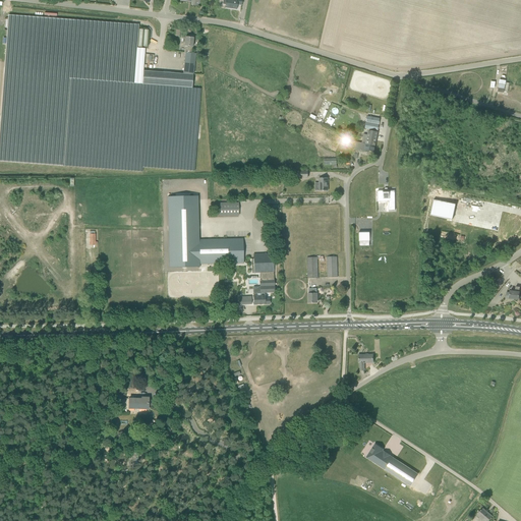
[(226,0),(225,7),(231,8),(236,9),(237,4),(241,5),(241,0),(226,0)]
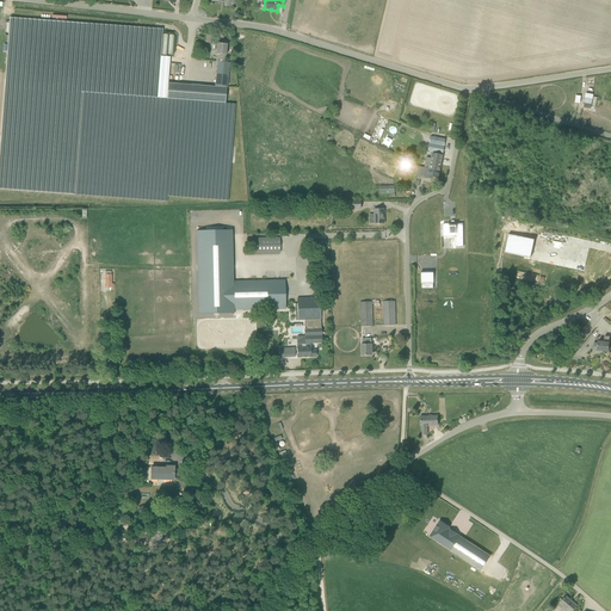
[(217,62),(215,86),(176,84),(168,82),(171,57),(161,56),(162,30),(155,29),(10,18),(5,81),(1,141),(0,149),(0,189),(167,202),(167,197),(202,199),(228,201),(230,164),(232,158),(235,104),(226,104),(227,87),(228,76),(228,74),(229,63),(224,62),(218,62),(217,62)]
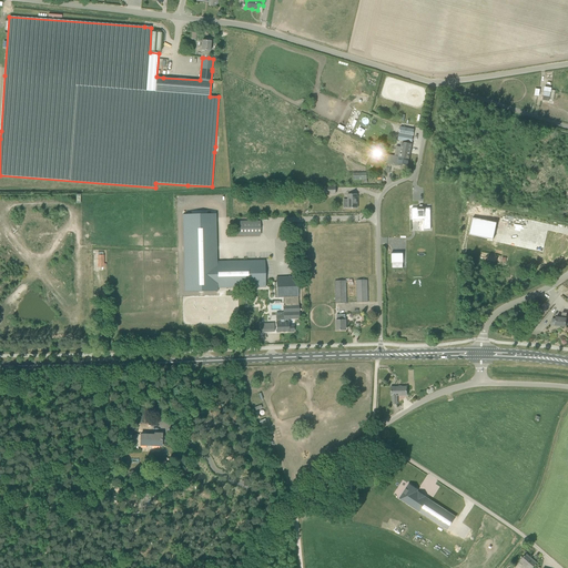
[(204,50),(203,58),(209,58),(210,51),(211,41),(202,40),(201,50),(204,50)]
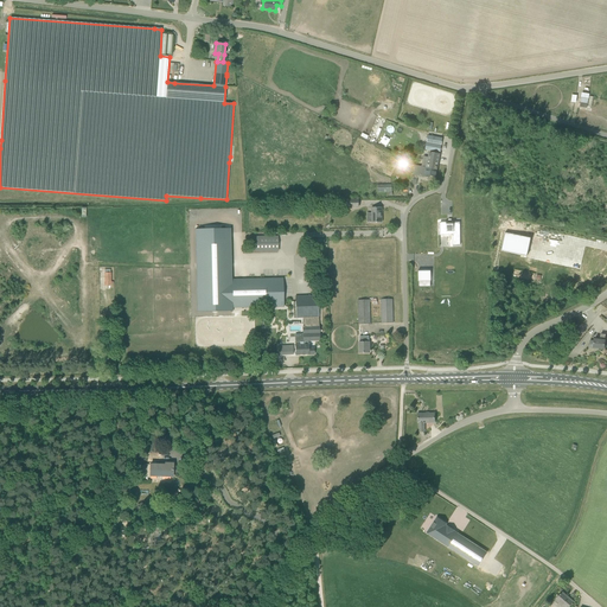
[(442,138),(428,135),(426,149),(440,153),(442,138)]
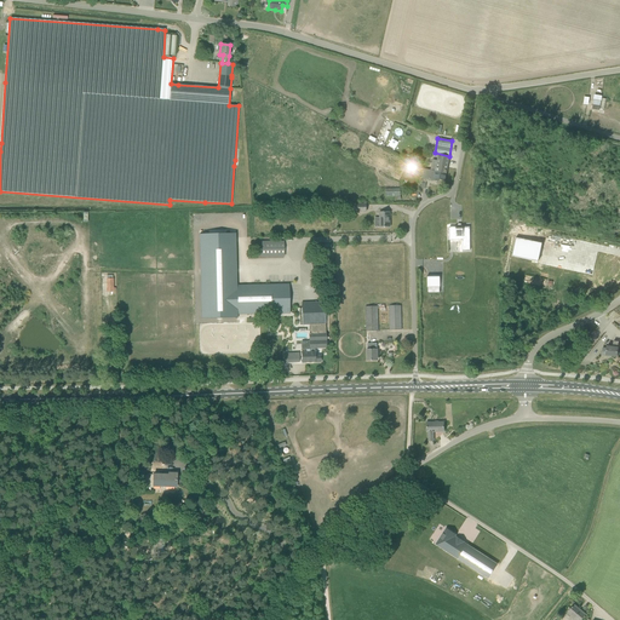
[(446,173),(447,167),(449,158),(438,156),(438,161),(434,160),(432,171),(436,171),(436,172),(446,173)]
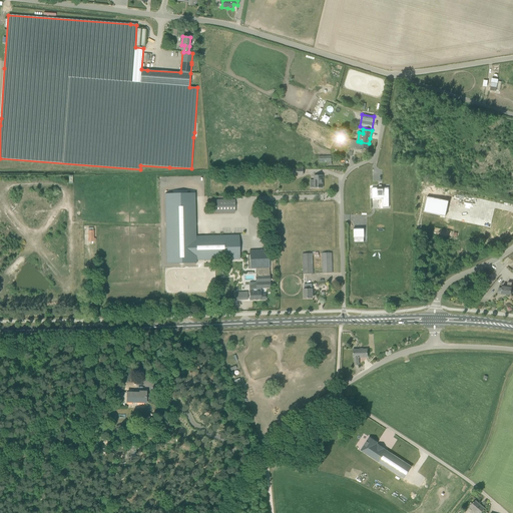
[(361,141),(358,141),(354,140),(352,148),(360,149),(360,147),(368,149),(369,143),(361,142),(361,141)]
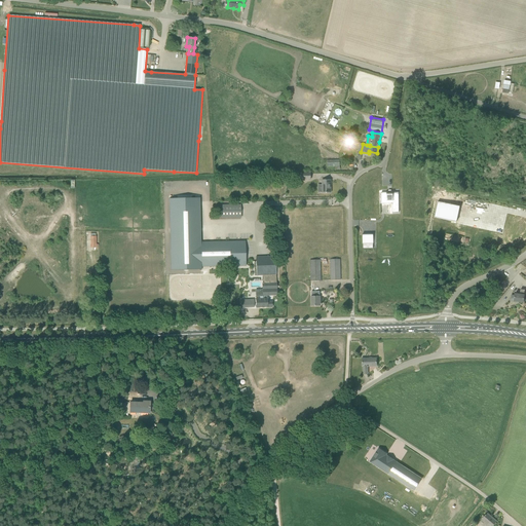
[(331,180),(323,180),(323,192),(331,192),(331,180)]
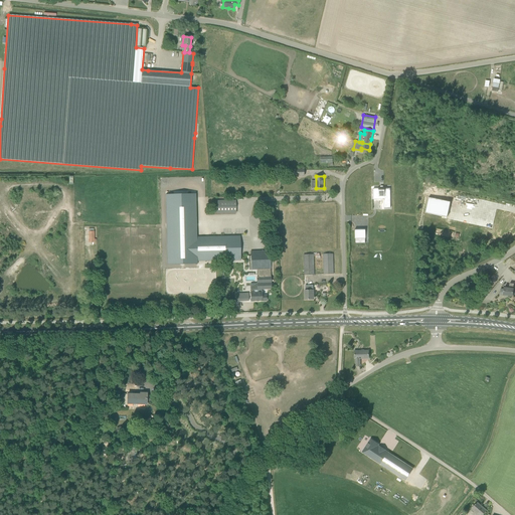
[(385,188),(385,186),(379,186),(379,188),(373,188),(373,199),(380,199),(380,197),(384,197),(384,208),(390,208),(390,188),(385,188)]
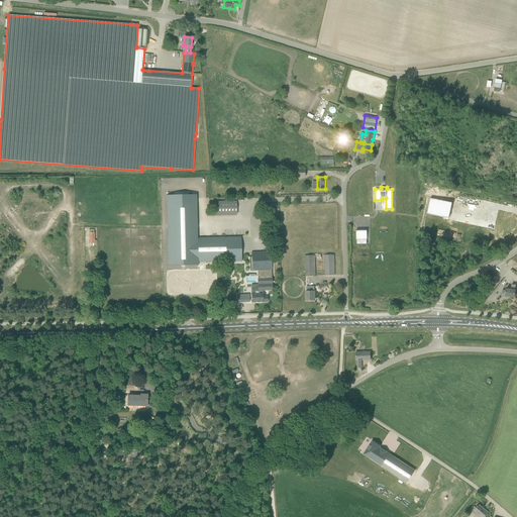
[(236,261),(241,261),(241,237),(226,238),(226,239),(198,240),(197,194),(167,195),(168,266),(198,265),(198,261),(226,261),(226,262),(231,262),(231,259),(236,257),(236,261)]
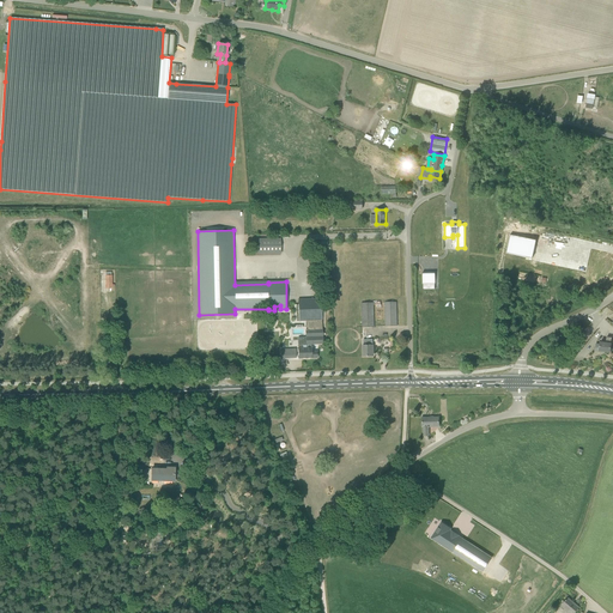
[(528,238),(505,234),(502,252),(525,256),(528,238)]
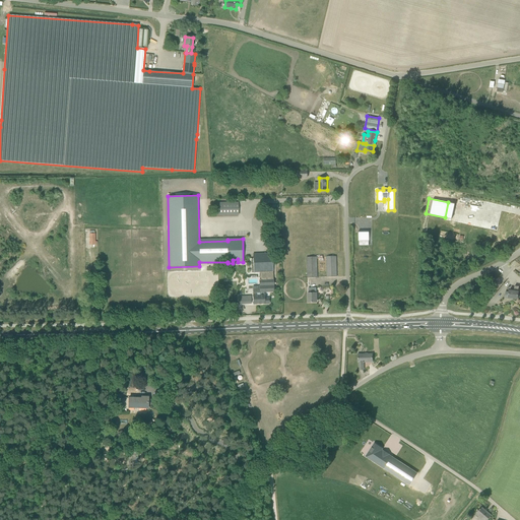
[(217,202),(217,215),(239,215),(239,202),(217,202)]
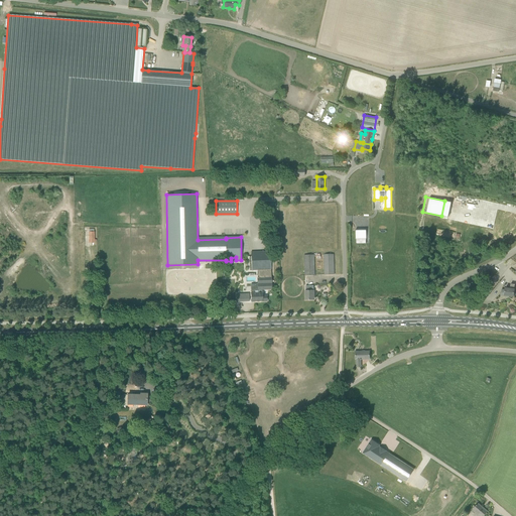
[(356,231),(356,239),(366,239),(366,231),(356,231)]
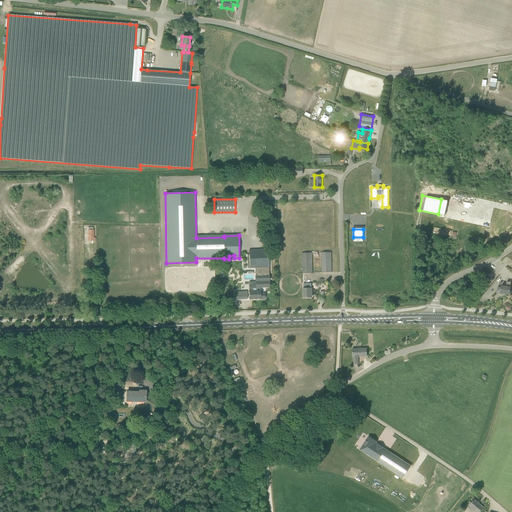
[(249,291),(249,299),(265,298),(265,294),(260,294),(260,291),(260,287),(270,287),(268,249),(249,250),(250,268),(255,268),(256,282),(249,282),(249,291)]
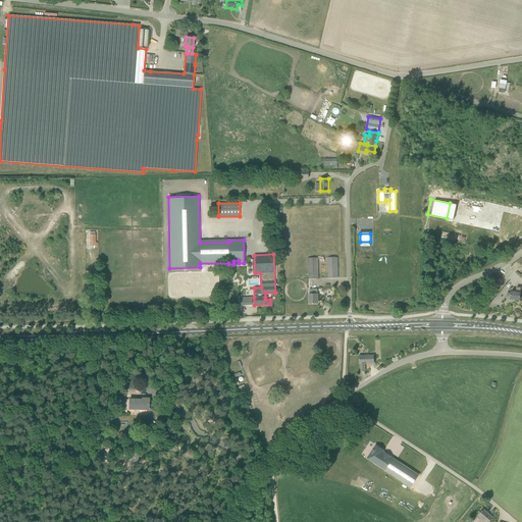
[(337,277),(337,257),(327,257),(328,278),(337,277)]
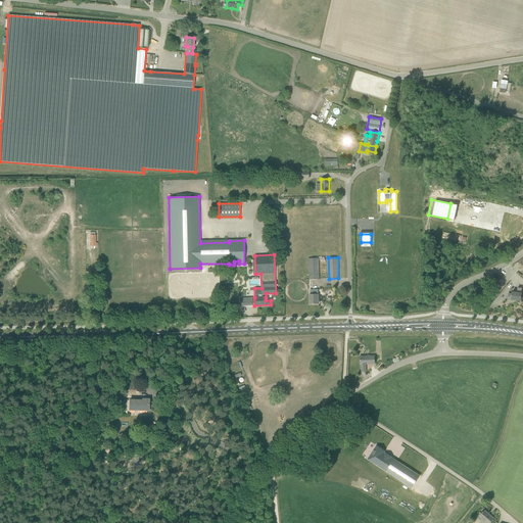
[(310,279),(319,279),(319,258),(308,258),(310,279)]
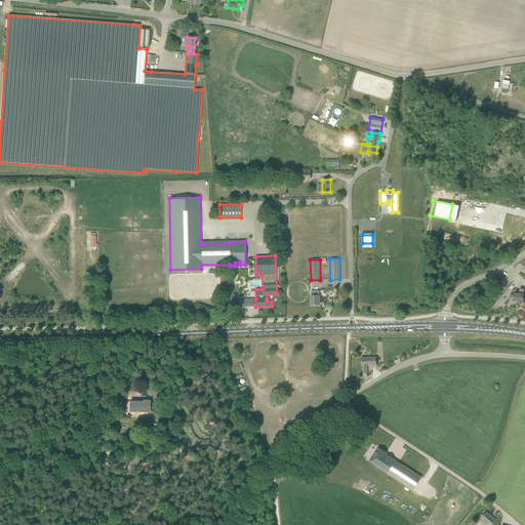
[(511,293),(510,300),(516,301),(516,300),(522,301),(524,289),(520,289),(519,294),(511,293)]
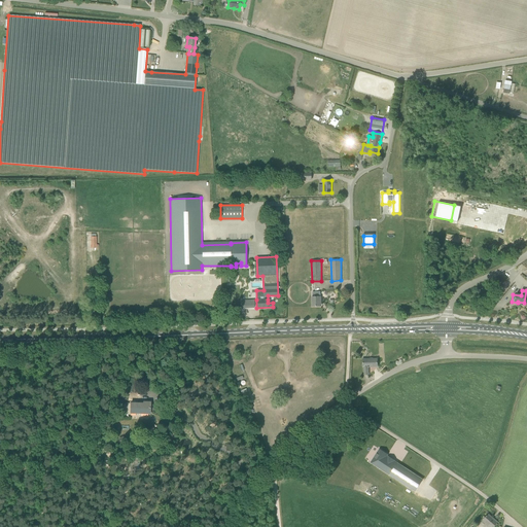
[(312,297),(312,307),(319,306),(319,304),(321,304),(320,296),(320,292),(312,292),(312,297)]
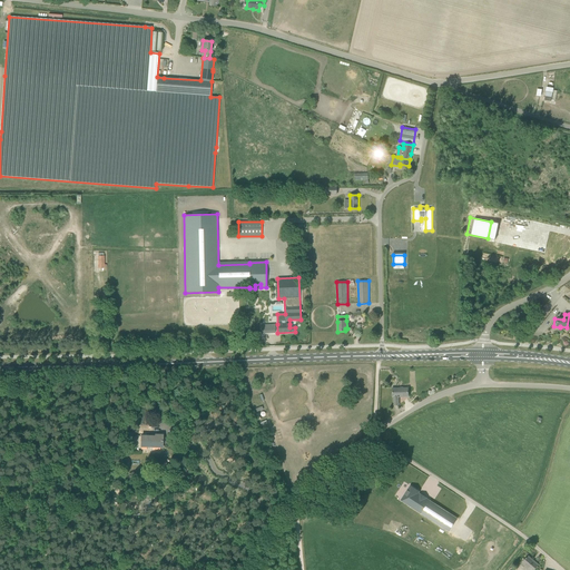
[(399,405),(399,404),(403,402),(404,401),(408,396),(408,389),(392,389),(392,397),(393,397),(393,405),(399,405)]
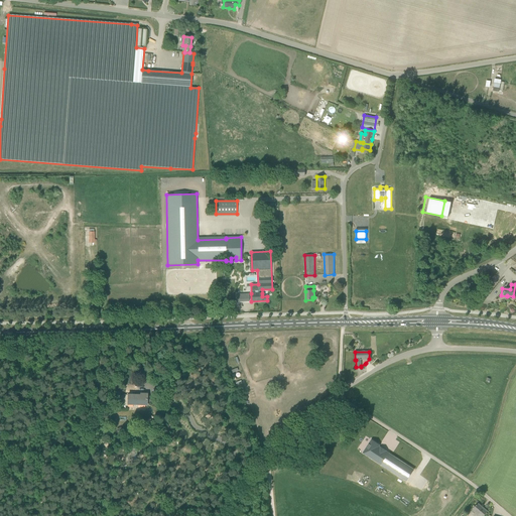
[(128,394),(127,404),(147,405),(147,394),(140,393),(140,395),(128,394)]
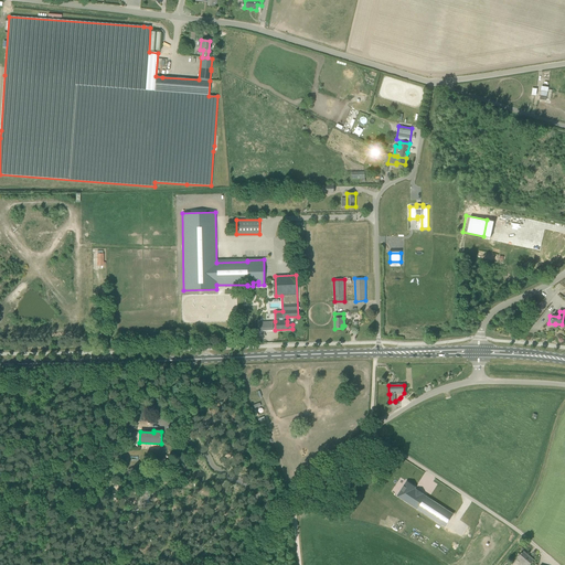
[(420,494),(414,490),(415,489),(416,488),(407,482),(397,496),(398,497),(383,520),(449,563),(471,528),(420,494)]
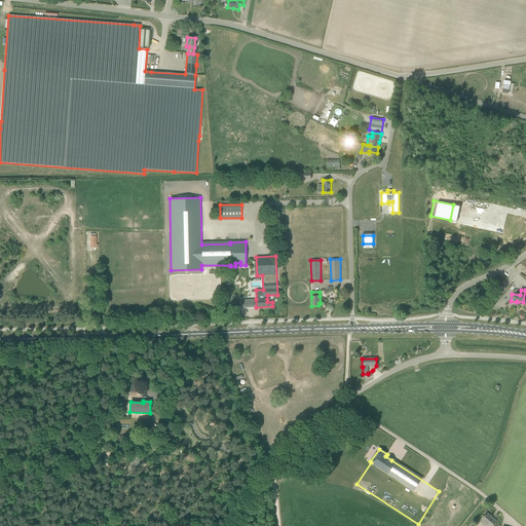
[(486,524),(487,525),(486,525),(492,525),(496,521),(487,513),(482,519),(487,523),(486,524)]
